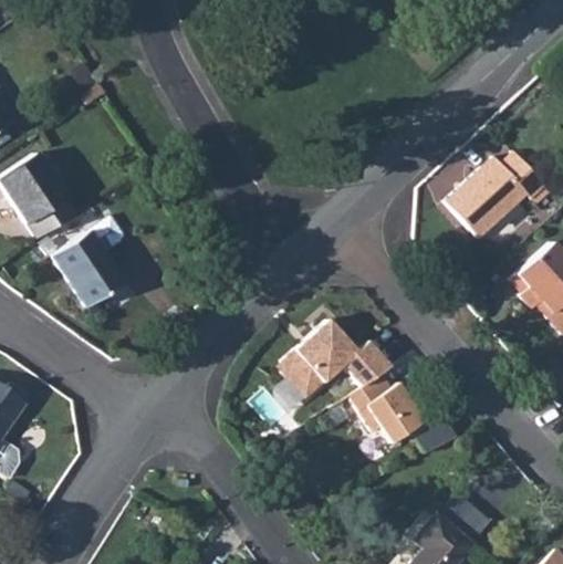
[(231,23),(220,27),(223,41),(235,39),(231,23)]
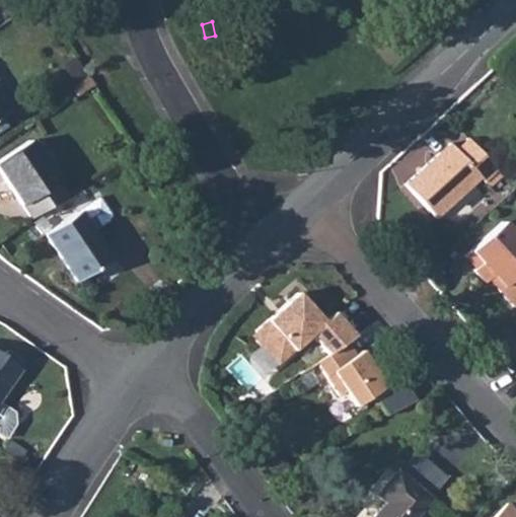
[(0,91),(0,122),(13,113),(0,91)]
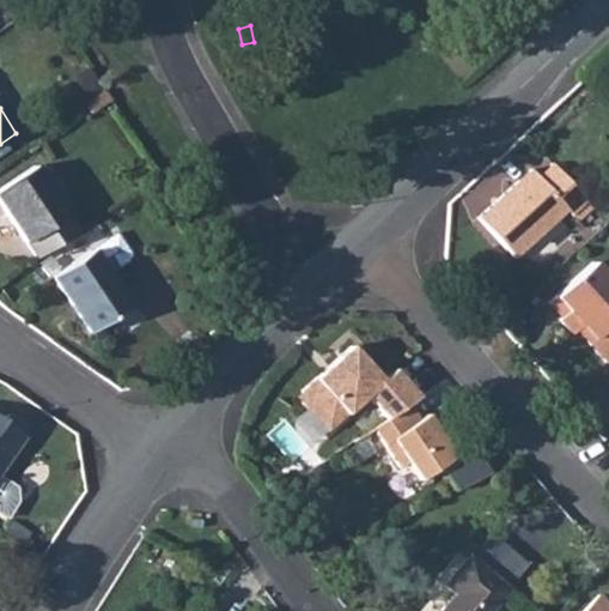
[(534,171),(481,218),(517,258),(568,211),(574,217),(591,203),(558,164),(541,179),(534,171)]
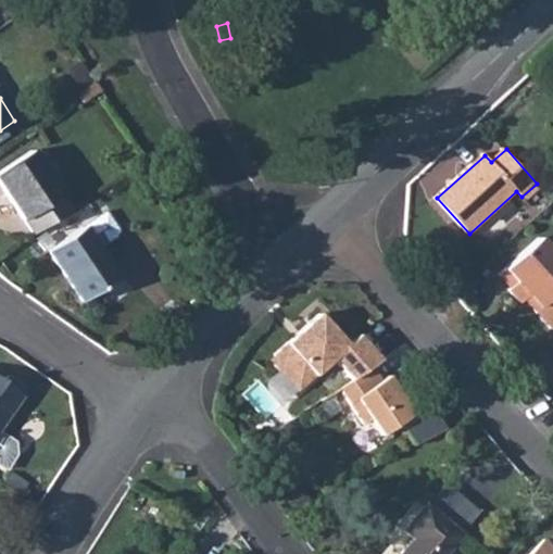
[(36,152),(0,176),(0,178),(27,219),(65,196),(36,152)]
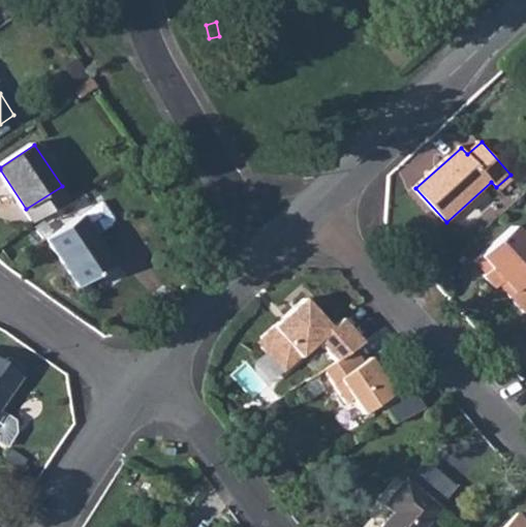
[(51,234),(97,199),(89,189),(42,223),(51,234)]
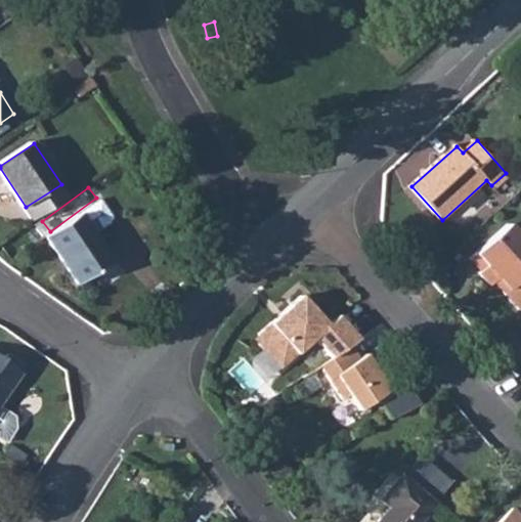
[(104,201),(83,215),(96,235),(115,223),(116,218),(104,201)]
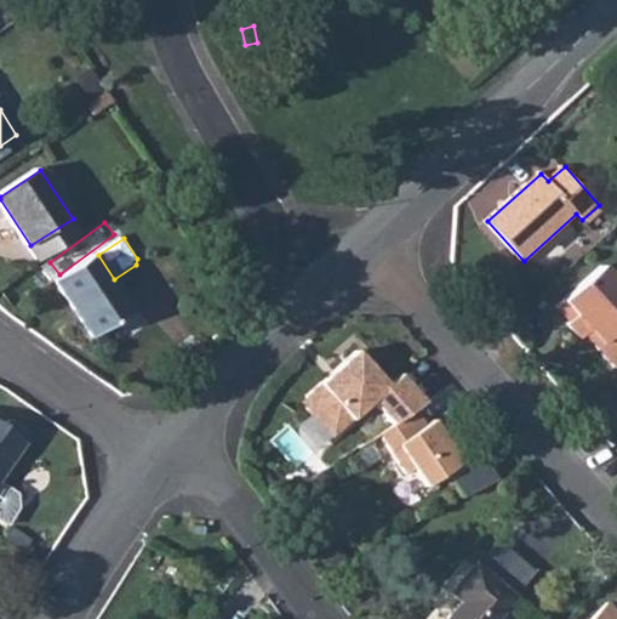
[(98,255),(58,283),(96,338),(135,311),(114,279),(98,255)]
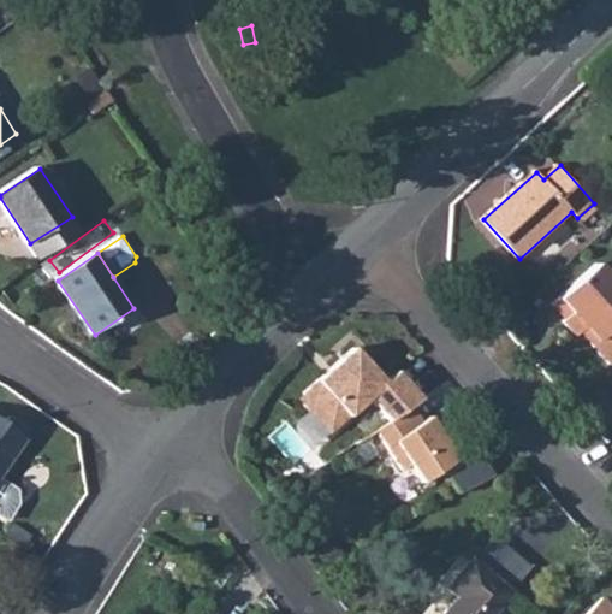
[(611,277),(598,261),(553,301),(566,316),(564,318),(577,332),(586,325),(596,336),(593,341),(611,360),(611,277)]
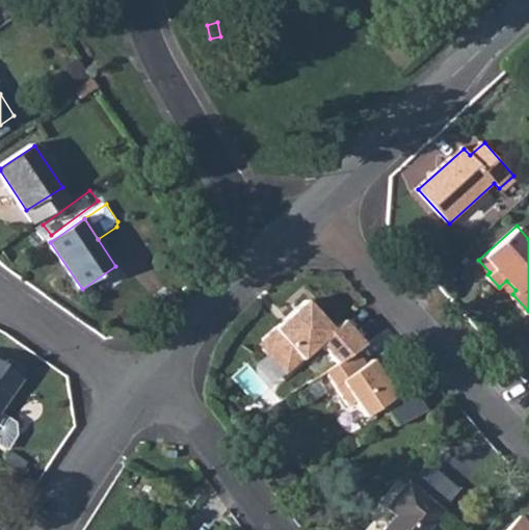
[(359,345),(367,340),(346,316),(336,325),(310,295),(266,334),(265,344),(286,368),(320,338),(338,358),(359,345)]
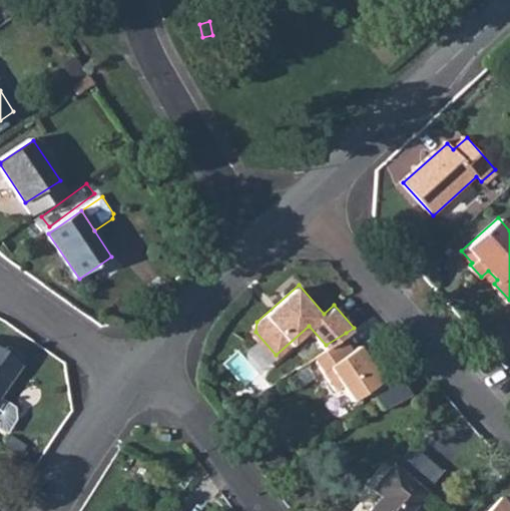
[(346,333),(326,345),(315,352),(336,387),(342,383),(351,398),(364,390),(373,393),(389,383),(377,363),(372,362),(360,343),(354,347),(346,333)]
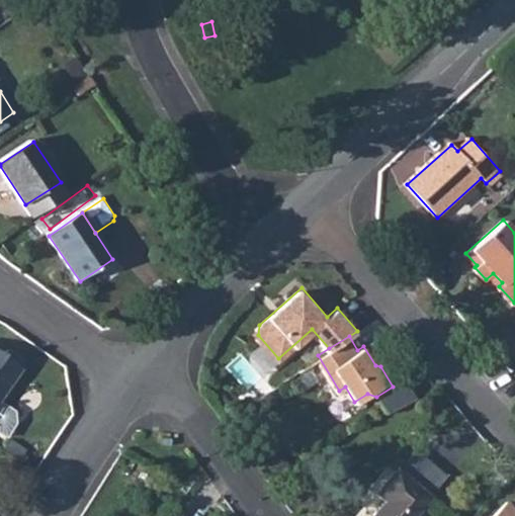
[(24,371),(0,355),(0,432),(10,439),(19,425),(18,414),(3,404),(24,371)]
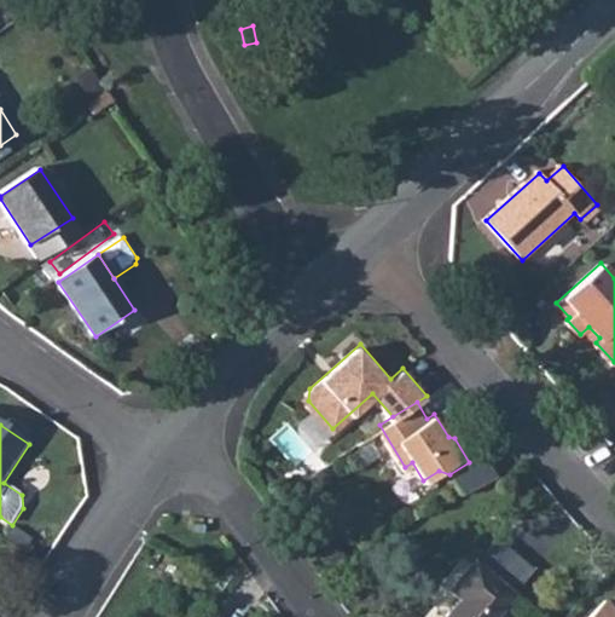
[(495,616),(539,569),(503,535),(457,588),(468,598),(451,616),(495,616)]
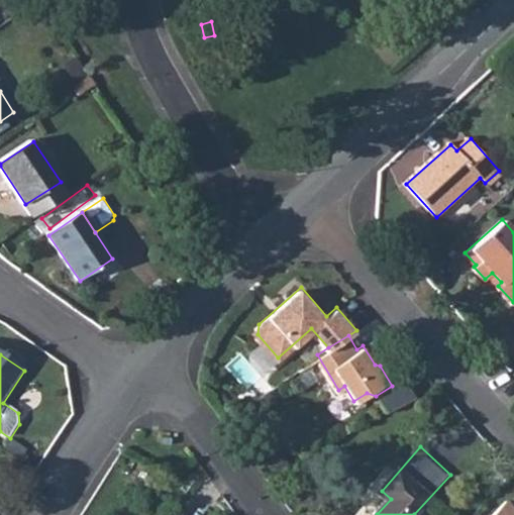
[(513,507),(503,494),(483,514),(513,514),(513,507)]
